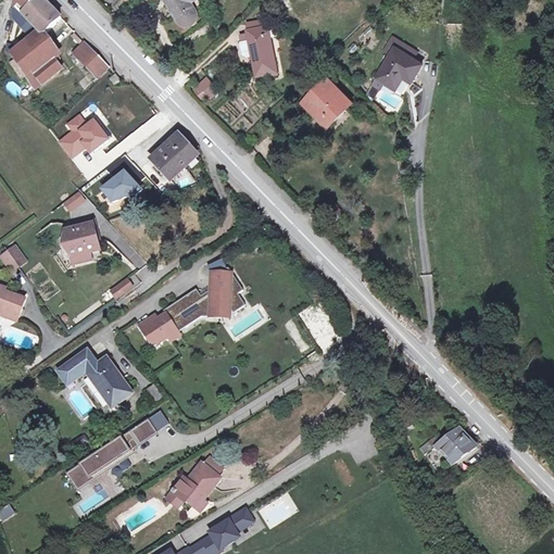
[(58,54),(42,34),(60,16),(43,0),(13,0),(11,3),(37,30),(9,53),(13,59),(24,75),(26,78),(53,58),(58,54)]
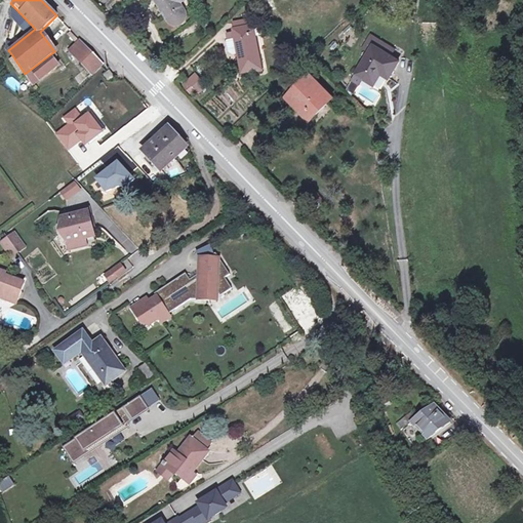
[(154,0),(165,17),(168,21),(171,23),(174,23),(176,23),(179,22),(182,19),(184,17),(185,14),(185,10),(183,7),(178,1),(179,0),(154,0)]
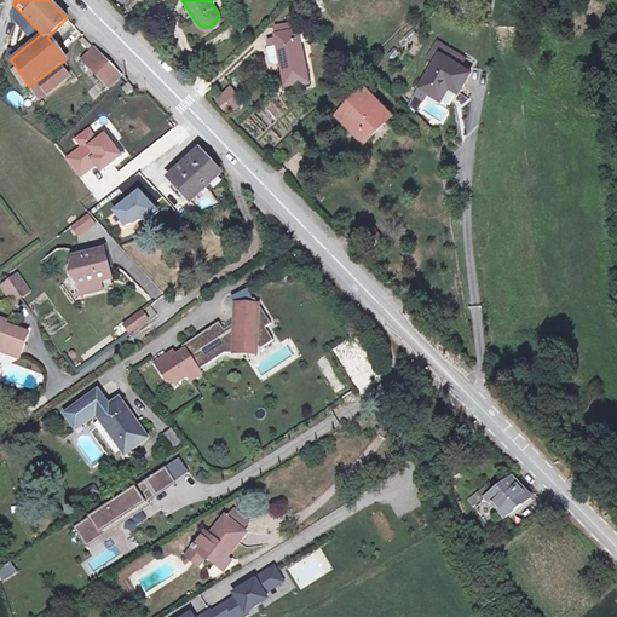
[(275,33),(297,28),(295,21),(272,26),(275,33)]
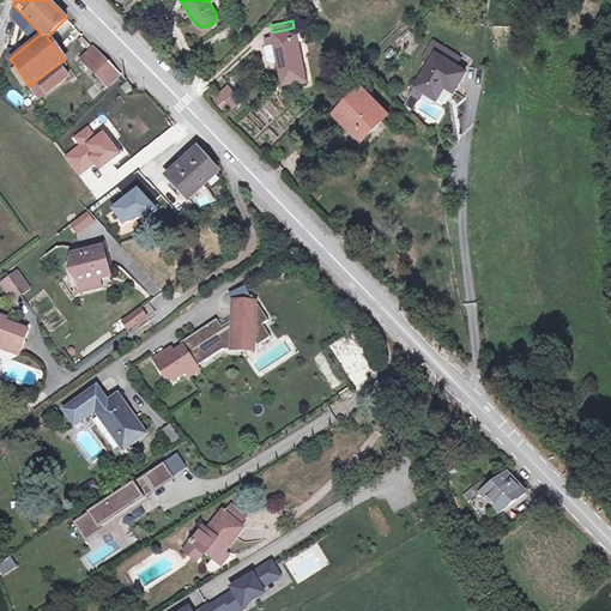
[(294,28),(272,32),(272,36),(277,61),(282,82),(303,78),(294,28)]
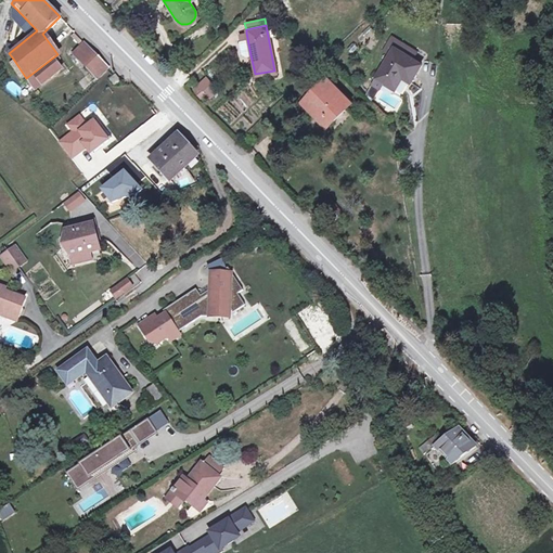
[(251,55),(246,33),(239,34),(240,40),(239,40),(241,53),(245,52),(246,56),(251,55)]
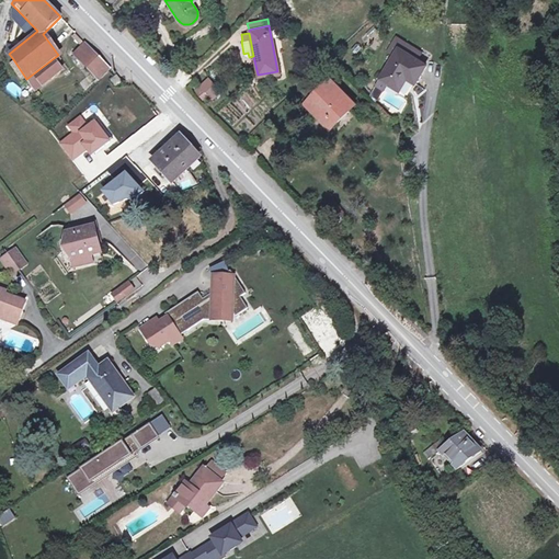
[(406,77),(413,82),(425,65),(398,48),(402,41),(395,36),(386,50),(394,55),(379,78),(387,82),(398,90),(406,77)]
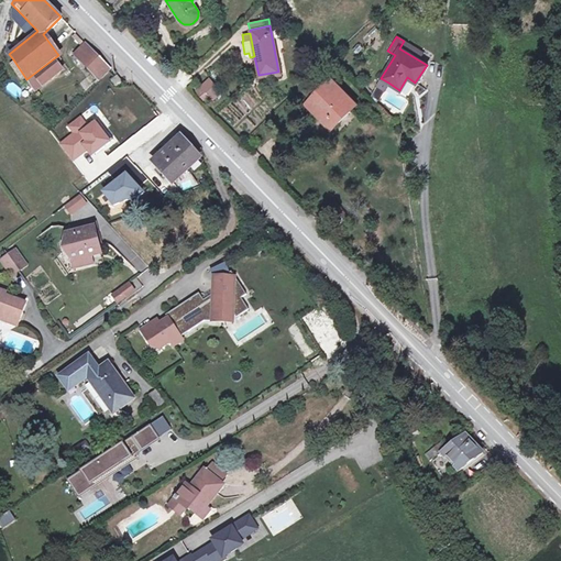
[(86,43),(76,52),(70,57),(76,64),(80,61),(98,78),(109,67),(86,43)]
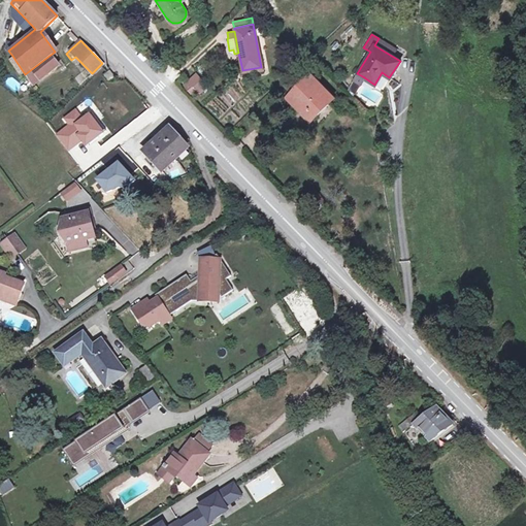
[(58,64),(52,56),(51,55),(25,74),(32,85),(58,64)]
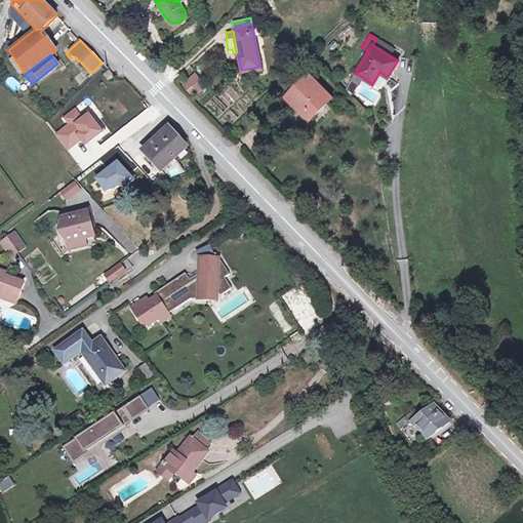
[(23,71),(12,55),(8,58),(18,74),(23,71)]
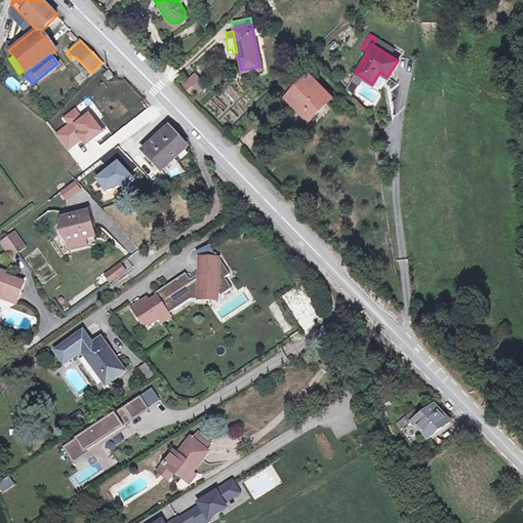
[(283,82),(290,90),(304,77),(317,90),(321,86),(308,73),(305,76),(297,68),(283,82)]
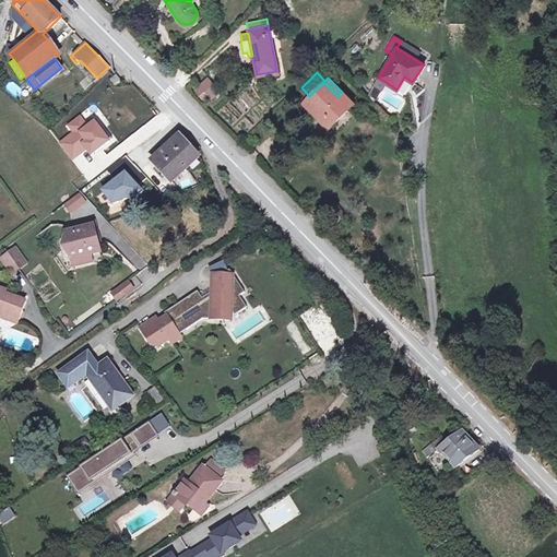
[(115,75),(109,80),(114,84),(118,81),(115,75)]
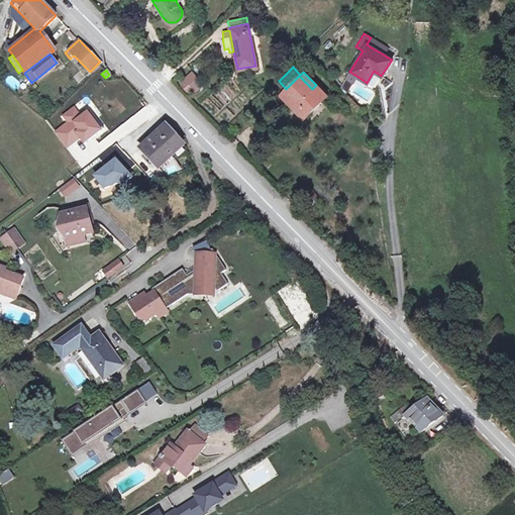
[(191,71),(184,78),(184,79),(191,87),(194,90),(201,83),(191,71)]
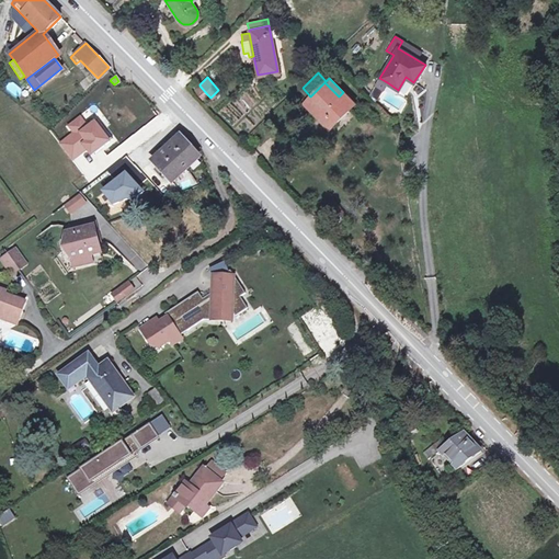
[(387,82),(379,78),(375,84),(383,89),(387,82)]
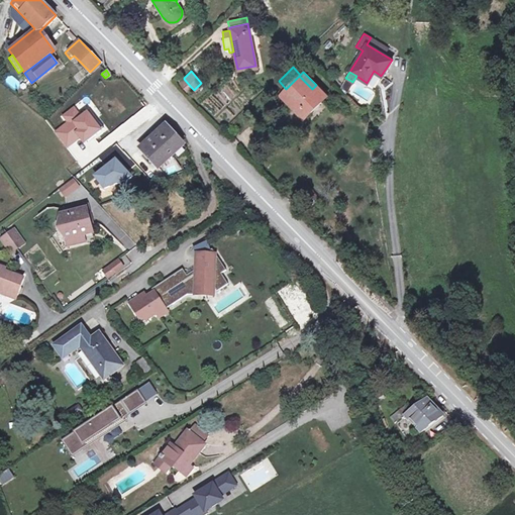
[(286,89),(282,93),(297,109),(296,111),(303,118),(326,95),(316,85),(312,89),(299,76),(286,89)]
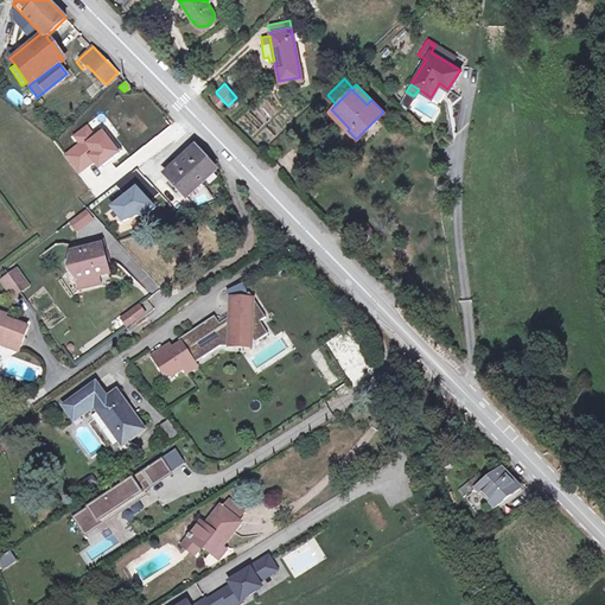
[(224,102),(216,93),(210,97),(218,107),(224,102)]
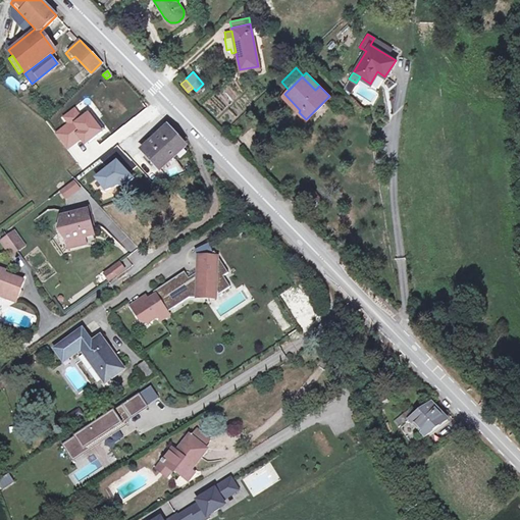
[(116,95),(108,99),(118,115),(125,111),(116,95)]
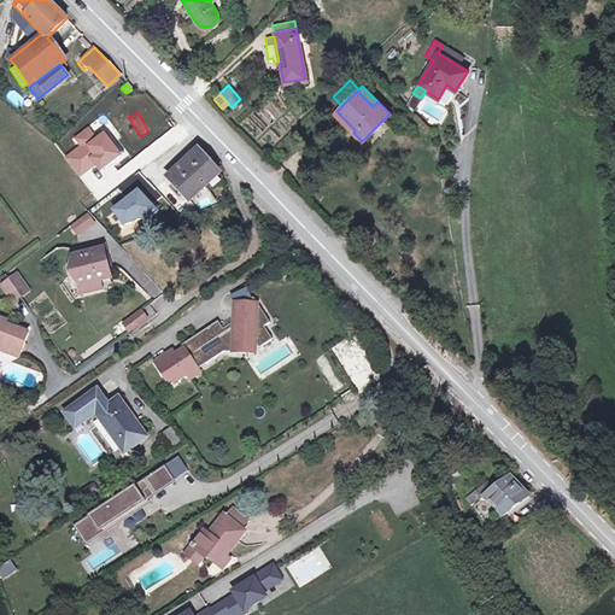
[(76,144),(62,154),(77,175),(93,163),(97,168),(119,151),(101,128),(95,133),(87,122),(70,135),(76,144)]
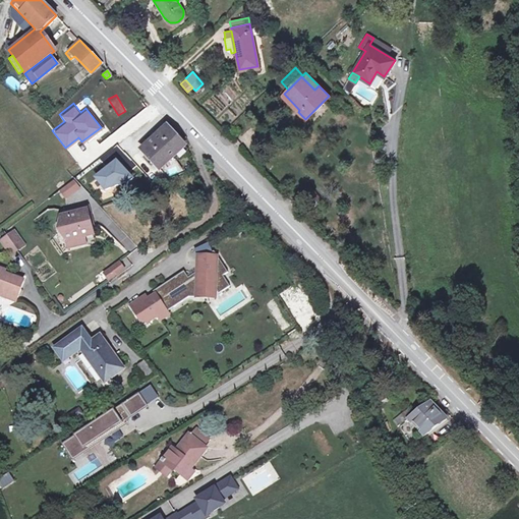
[(167,126),(141,149),(158,167),(170,157),(181,147),(183,145),(167,126)]
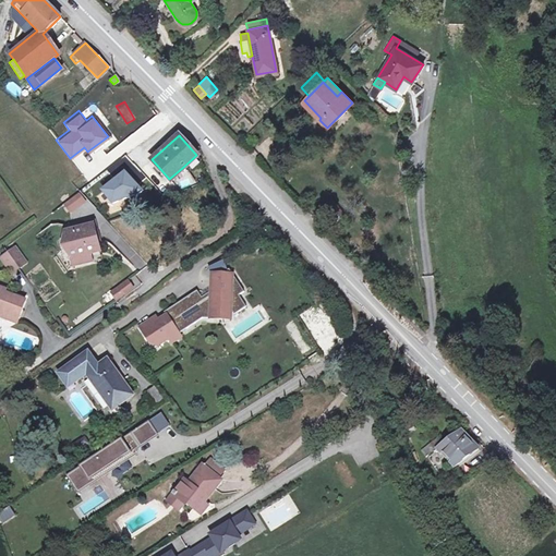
[(197,160),(194,157),(182,168),(185,171),(197,160)]
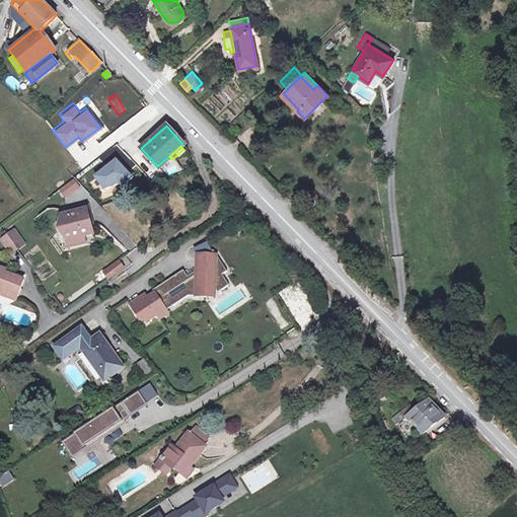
[(116,160),(95,176),(102,187),(131,176),(116,160)]
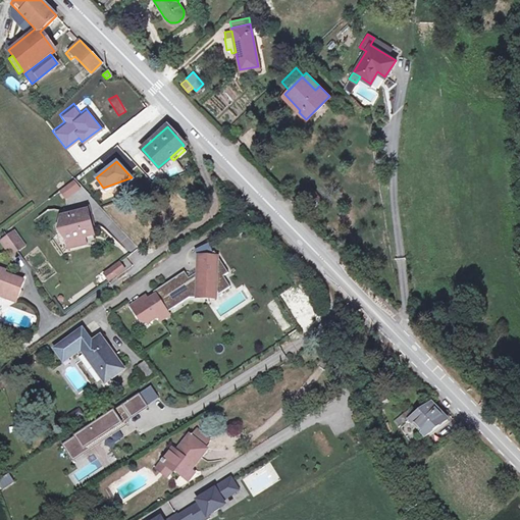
[(73,180),(61,190),(65,195),(78,187),(73,180)]
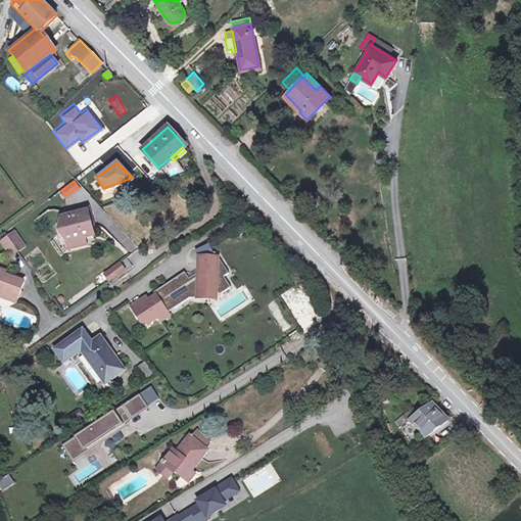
[(60,217),(58,224),(61,235),(66,240),(82,236),(82,234),(85,233),(84,231),(91,229),(86,209),(60,217)]
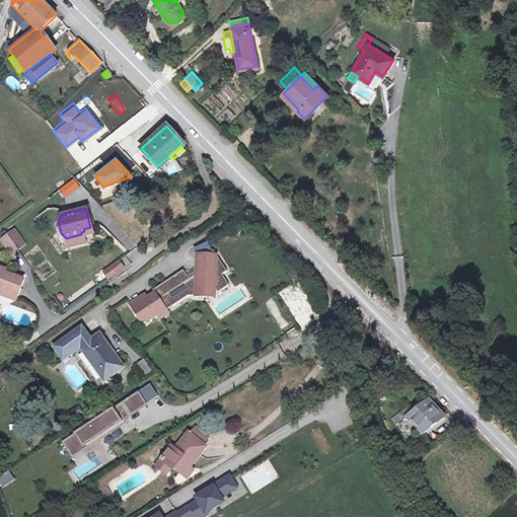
[(16,230),(9,234),(18,247),(25,243),(16,230)]
